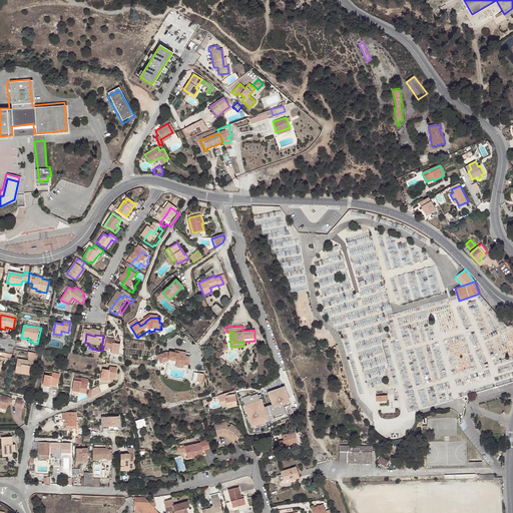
[(118,355),(120,345),(113,343),(114,340),(107,338),(105,349),(112,350),(111,354),(118,355)]
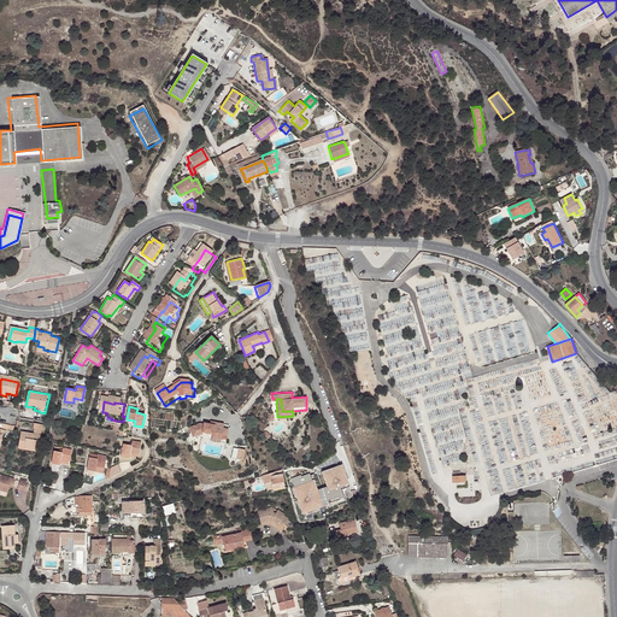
[(204,423),(199,422),(189,425),(193,435),(200,433),(201,433),(201,430),(212,433),(211,435),(221,438),(221,435),(225,435),(228,427),(223,425),(223,422),(215,419),(215,423),(210,422),(204,421),(204,423)]
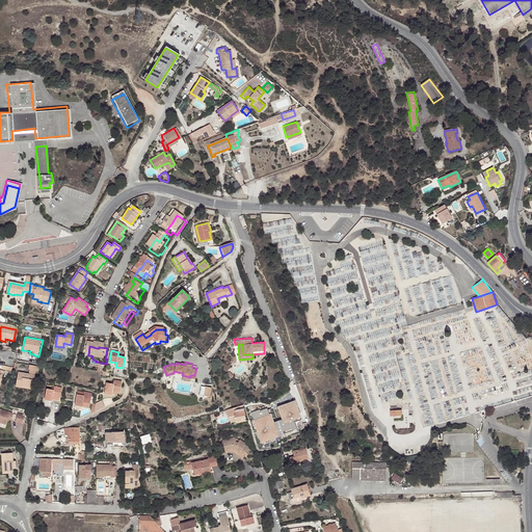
[(34,377),(26,375),(19,373),(15,389),(29,392),(31,382),(33,382),(34,377)]
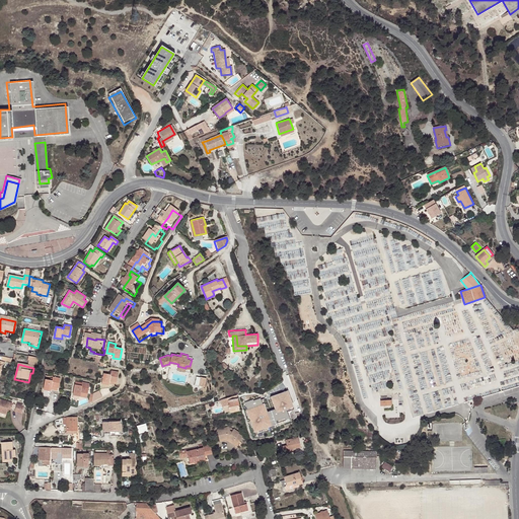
[(117,383),(119,373),(112,371),(112,374),(112,375),(109,375),(104,374),(102,385),(109,386),(109,385),(110,382),(117,383)]
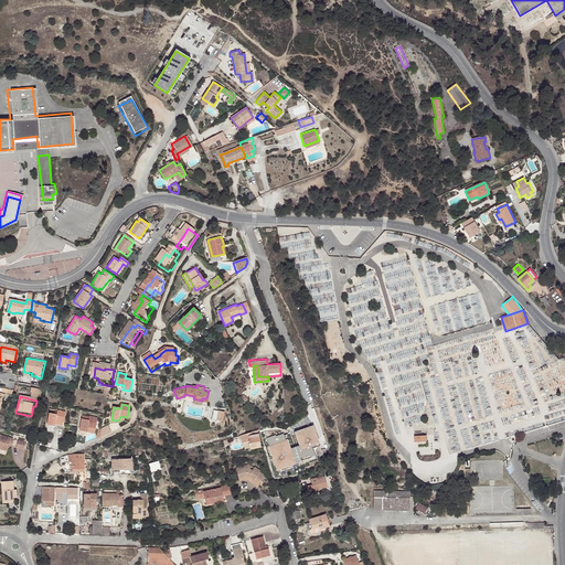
[(63,423),(65,411),(50,407),(46,424),(48,424),(45,432),(54,433),(54,427),(55,425),(56,420),(63,423)]
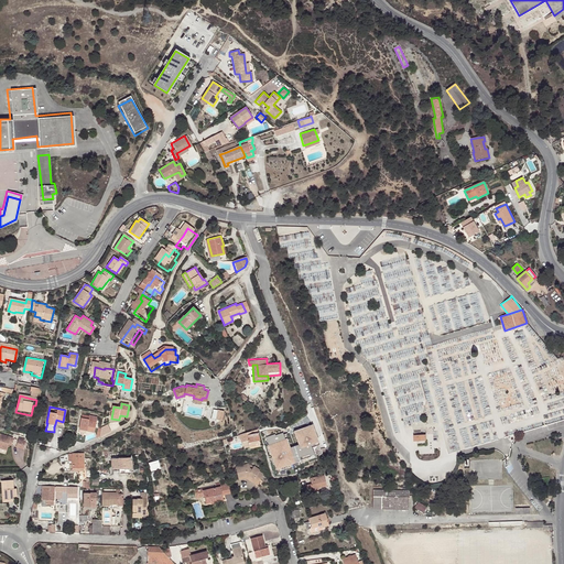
[(95,429),(97,418),(89,415),(89,416),(88,420),(82,419),(80,419),(79,431),(87,432),(87,427),(95,429)]
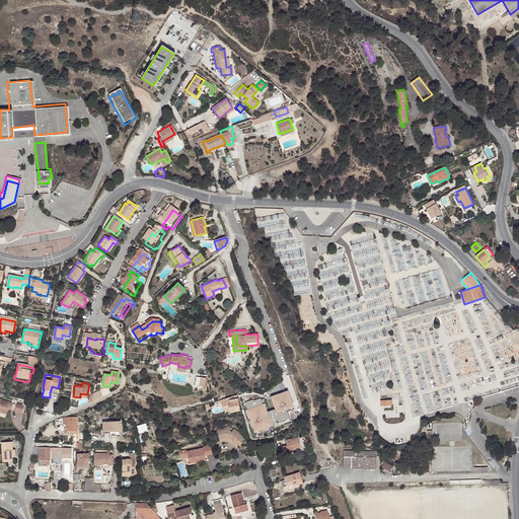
[(265,402),(263,403),(261,397),(253,399),(253,398),(244,401),(254,430),(277,423),(276,420),(285,416),(286,418),(290,417),(287,408),(294,405),(289,390),(271,395),(275,408),(268,411),(265,402)]
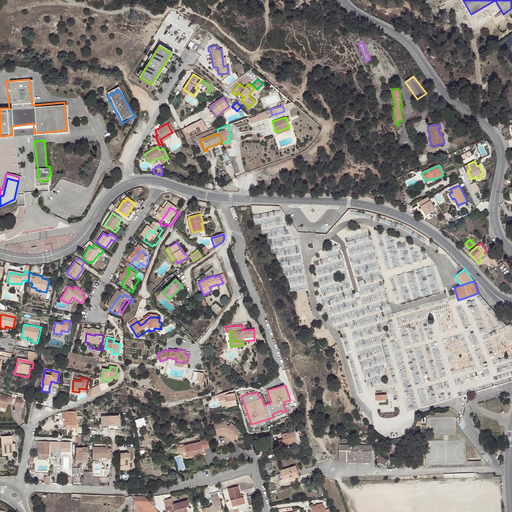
[(387,399),(387,394),(382,394),(382,391),(376,391),(376,400),(387,399)]
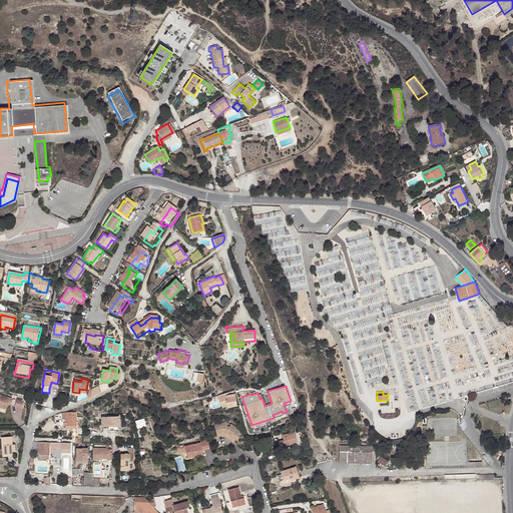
[(227,408),(236,406),(234,393),(221,396),(222,401),(225,400),(227,408)]
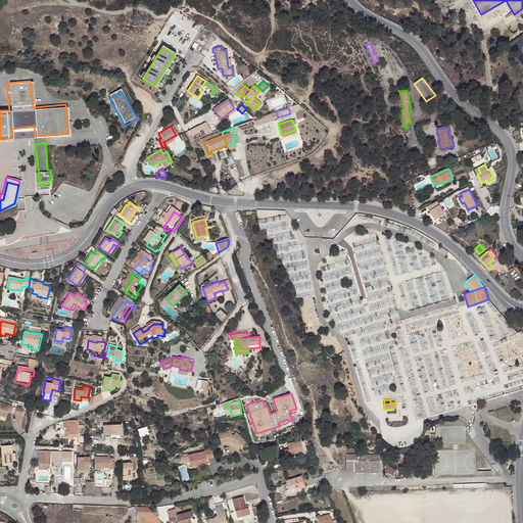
[(0,402),(0,415),(8,418),(9,413),(12,414),(13,407),(0,402)]
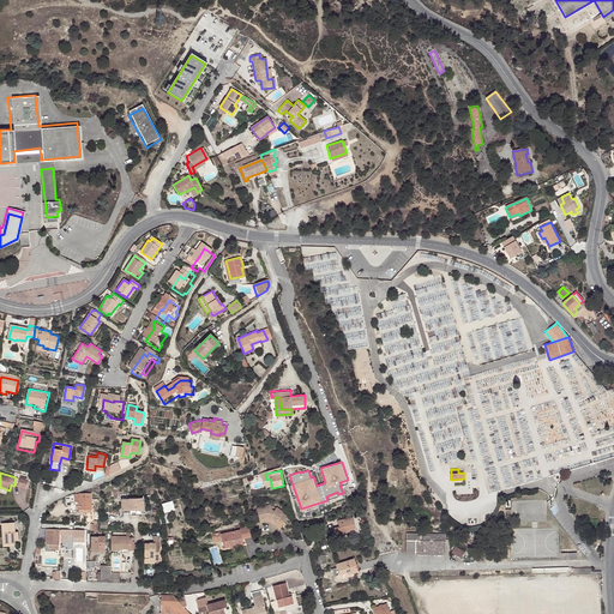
[(28,480),(22,479),(19,487),(26,489),(29,481),(28,480)]
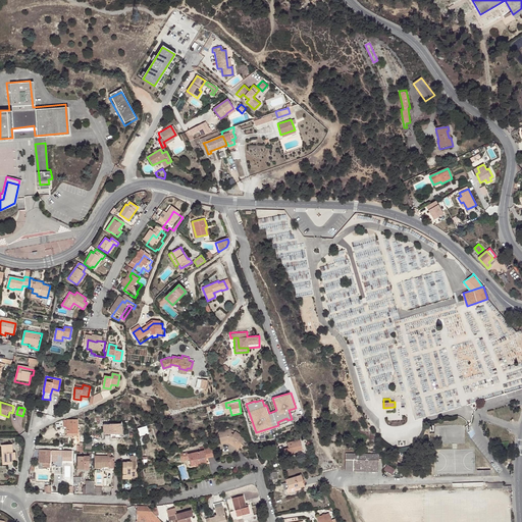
[(79,433),(79,423),(79,419),(68,419),(68,420),(64,420),(64,424),(68,424),(67,430),(73,429),(72,433),(79,433)]
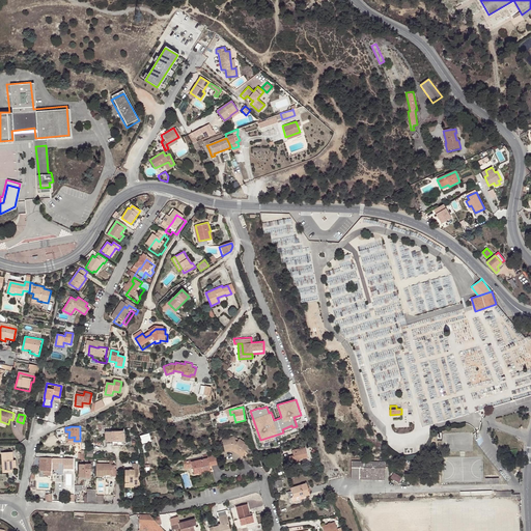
[(124,441),(124,430),(113,431),(113,441),(124,441)]
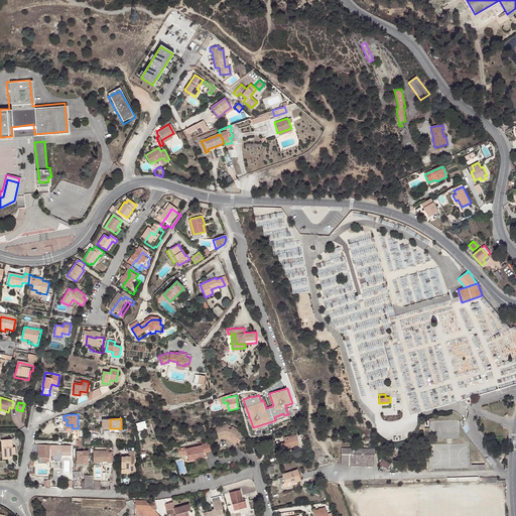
[(236,440),(240,434),(236,431),(237,430),(231,427),(229,430),(226,429),(226,425),(214,427),(216,437),(222,436),(222,435),(223,435),(226,436),(226,435),(231,439),(232,438),(236,440)]
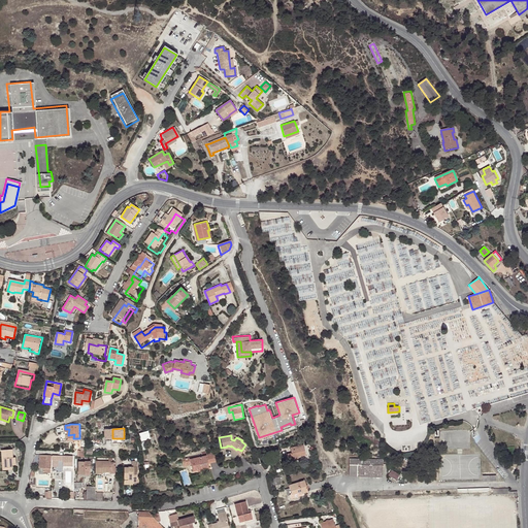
[(293,457),(297,456),(304,455),(303,444),(285,448),(286,454),(281,455),(282,461),(293,459),(293,457)]
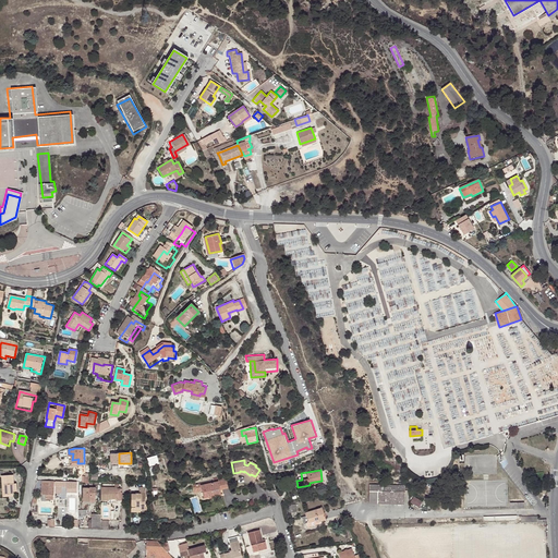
[(16,485),(16,481),(15,473),(4,474),(4,484),(10,484),(10,493),(16,493),(15,490),(21,490),(21,484),(16,485)]
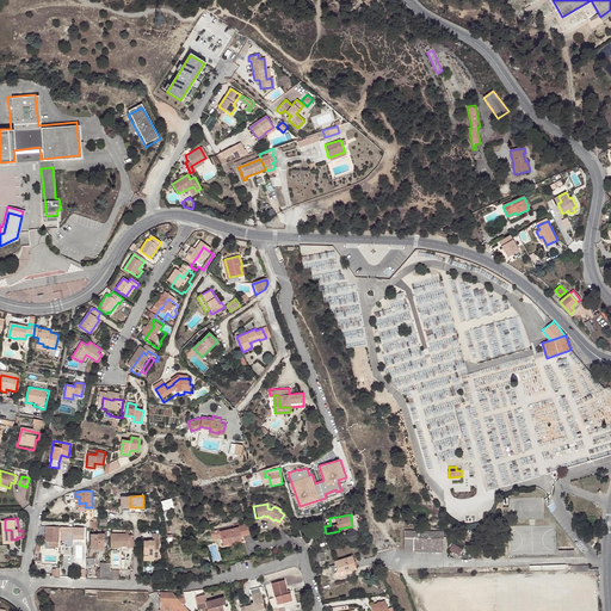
[(238,541),(244,539),(244,535),(252,534),(250,524),(242,525),(242,528),(223,531),(226,544),(232,543),(238,543),(238,541)]
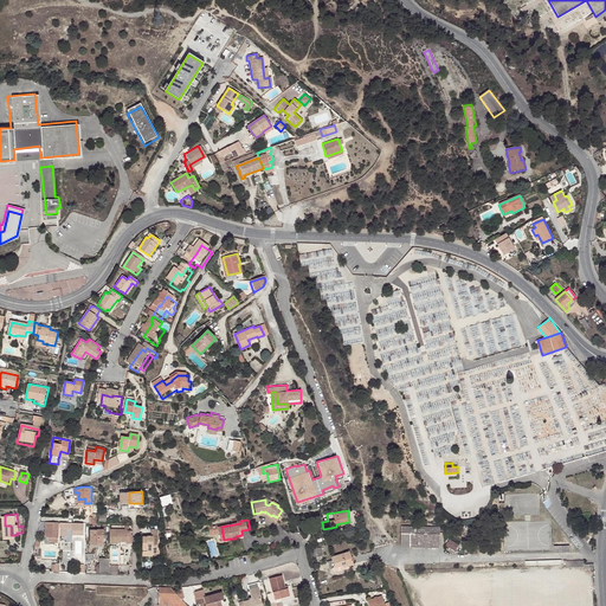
[(59,537),(59,522),(49,521),(49,533),(49,537),(59,537)]
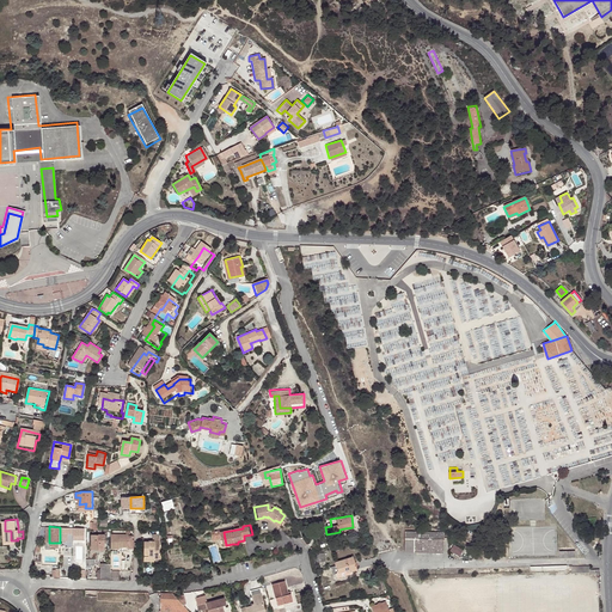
[(11,531),(5,531),(7,545),(18,544),(18,540),(11,540),(11,531)]
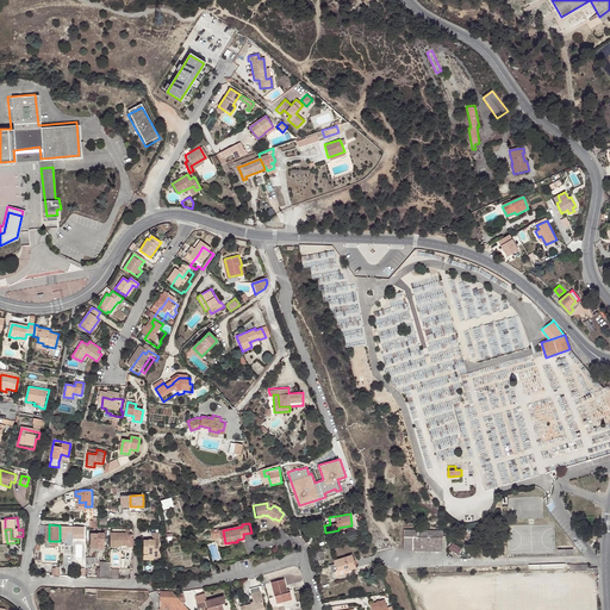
[(446,552),(446,530),(408,529),(406,551),(446,552)]
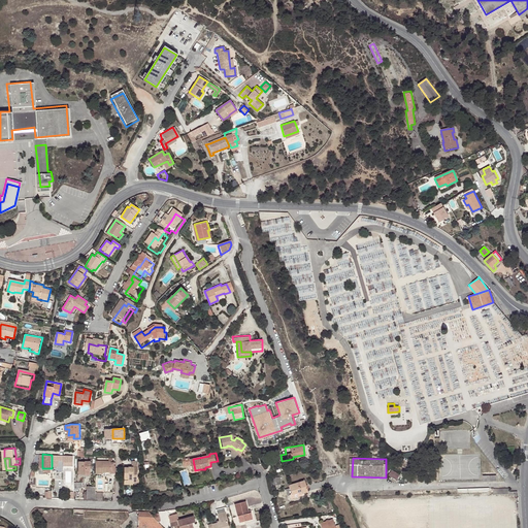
[(111,461),(96,460),(96,472),(103,472),(104,471),(110,471),(111,473),(116,473),(116,465),(111,465),(111,461)]
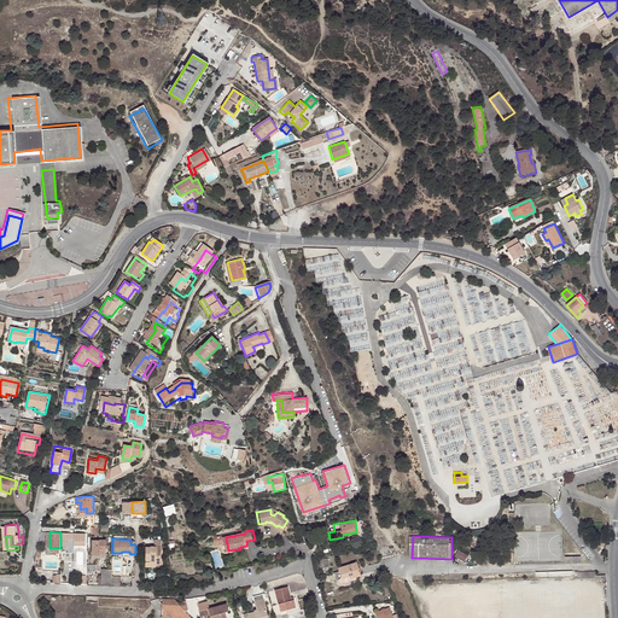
[(157,561),(157,564),(163,564),(164,557),(162,557),(163,547),(167,547),(165,540),(156,540),(156,546),(151,546),(151,547),(147,547),(146,564),(151,564),(151,561),(157,561)]
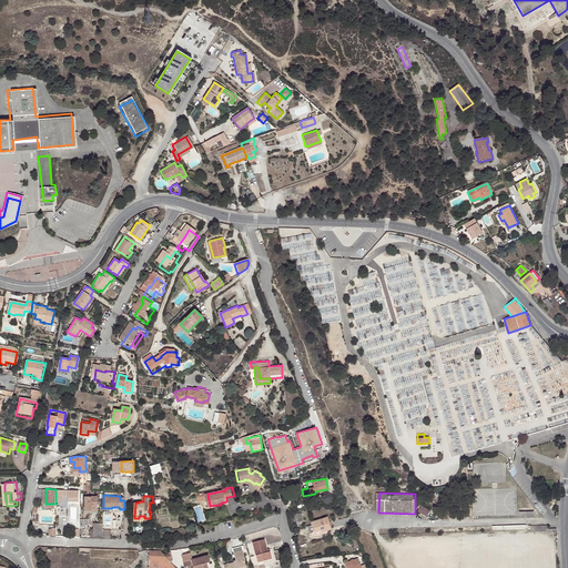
[(84,510),(98,510),(98,497),(84,497),(84,510)]
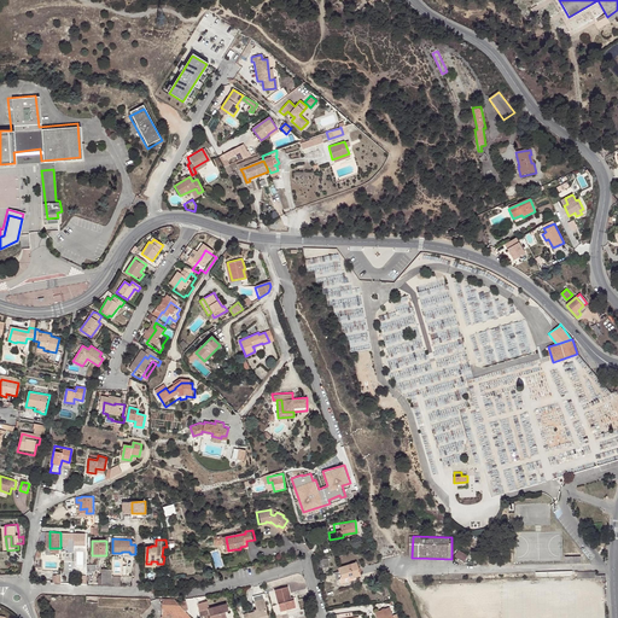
[(472,555),(462,549),(458,557),(461,558),(467,561),(467,563),(472,555)]
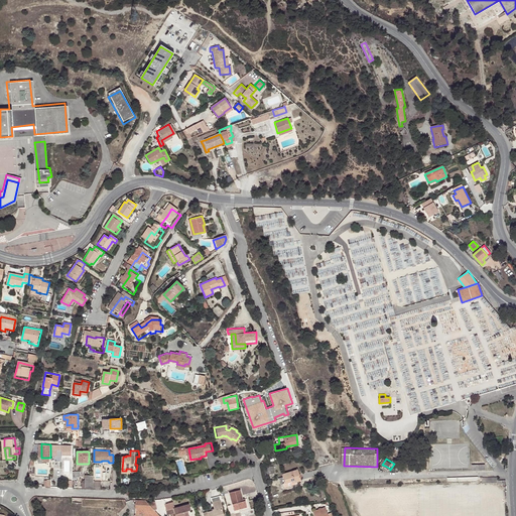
[(295,480),(296,482),(301,481),(298,470),(283,475),(283,477),(277,479),(279,485),(285,483),(286,487),(291,485),(290,482),(295,480)]
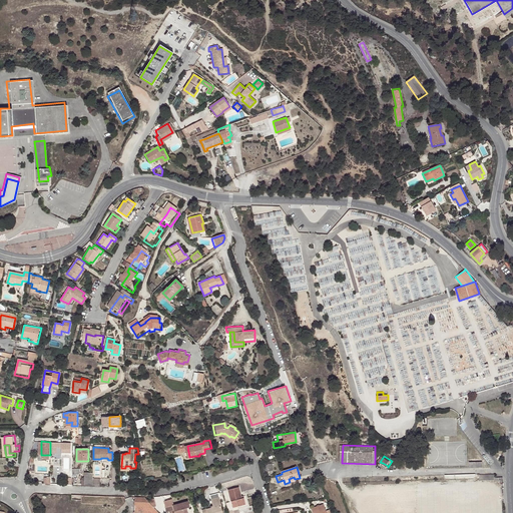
[(248,506),(246,498),(245,495),(240,496),(238,487),(228,490),(233,510),(248,506)]
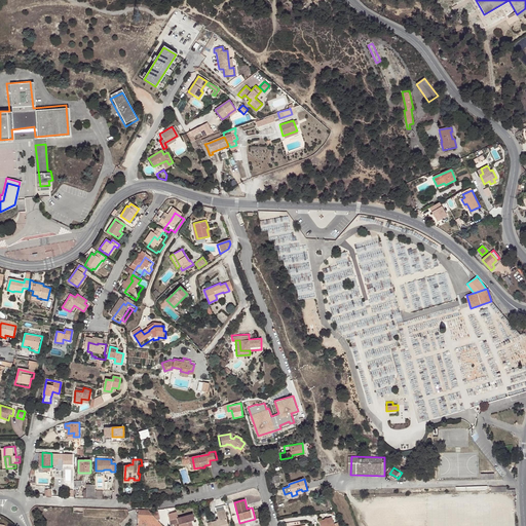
[(162,525),(159,521),(149,510),(139,510),(138,525),(162,525)]
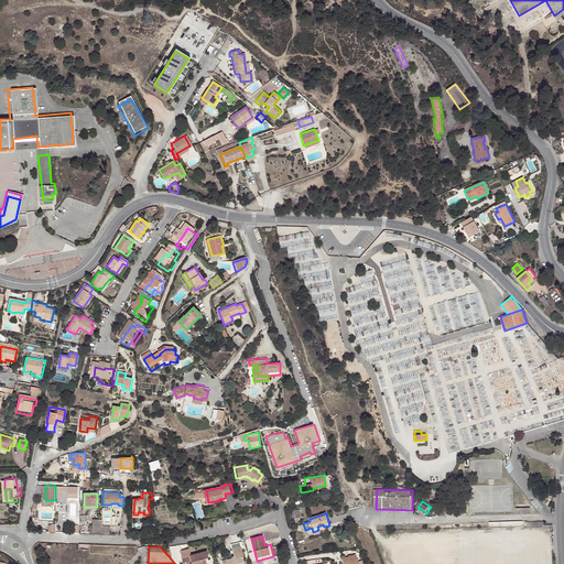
[(242,563),(241,557),(242,557),(240,548),(230,550),(232,559),(221,562),(220,563),(242,563)]
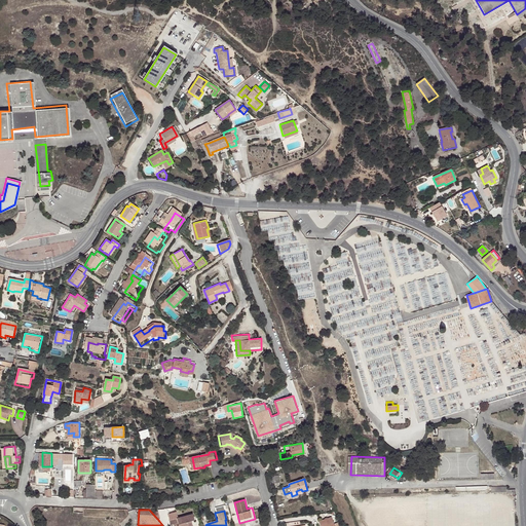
[(172,525),(175,524),(178,523),(179,525),(177,525),(191,525),(190,521),(194,520),(192,514),(170,520),(172,525)]
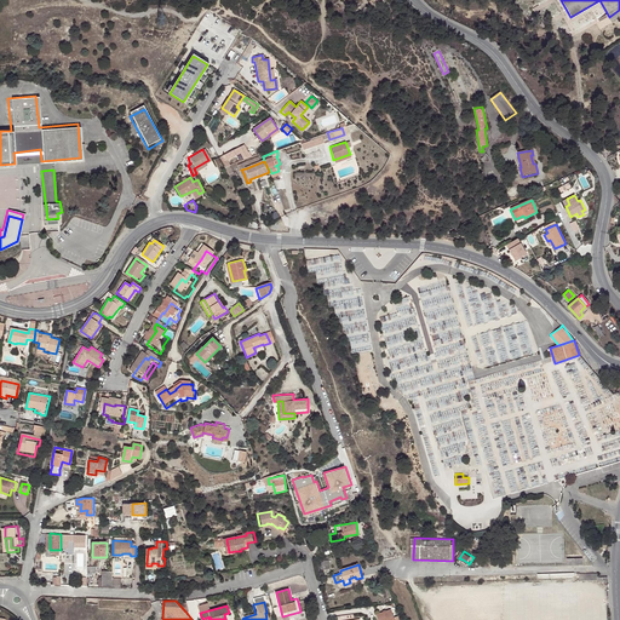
[(395,619),(392,609),(378,614),(379,619),(395,619)]
